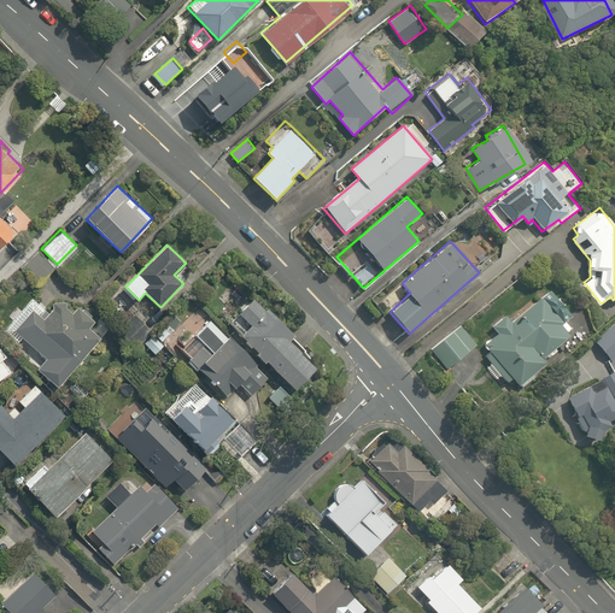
[(9,280),(18,290),(29,280),(35,286),(57,264),(41,248),(9,280)]
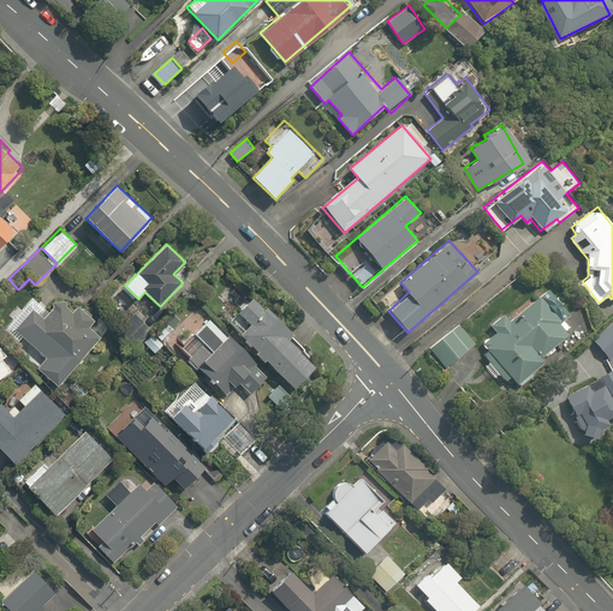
[(240,330),(238,333),(295,388),(317,365),(290,337),(293,334),(254,294),(230,319),(240,330)]
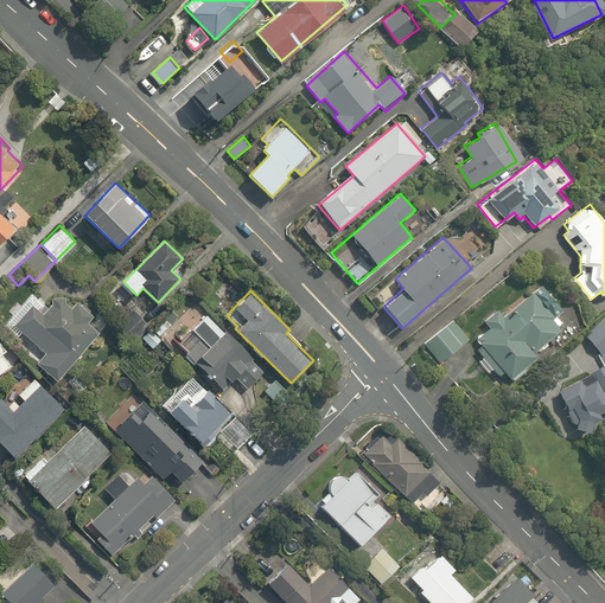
[(483,319),(492,329),(476,345),(484,355),(478,361),(488,372),(492,367),(498,374),(504,369),(516,382),(529,370),(526,366),(537,354),(536,353),(565,327),(533,293),(505,316),(497,307),(483,319)]
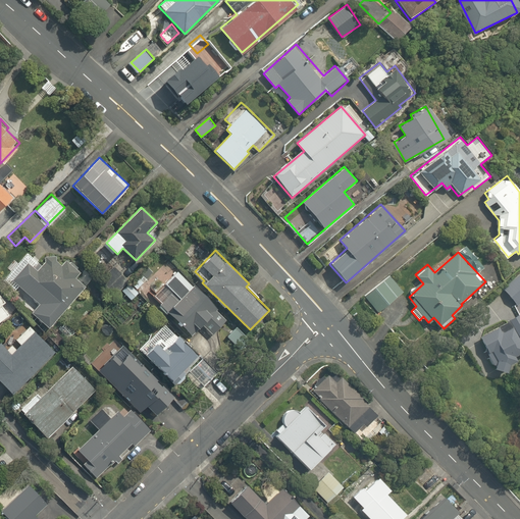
[(49,329),(86,283),(79,278),(79,277),(79,276),(79,275),(80,275),(80,274),(80,273),(80,272),(79,271),(79,270),(79,269),(78,268),(78,267),(76,266),(75,265),(74,264),(73,264),(72,263),(71,263),(70,263),(70,262),(69,262),(68,262),(67,262),(66,262),(65,263),(64,263),(63,263),(62,263),(62,264),(61,264),(48,254),(36,268),(28,262),(14,278),(44,302),(33,316),(49,329)]
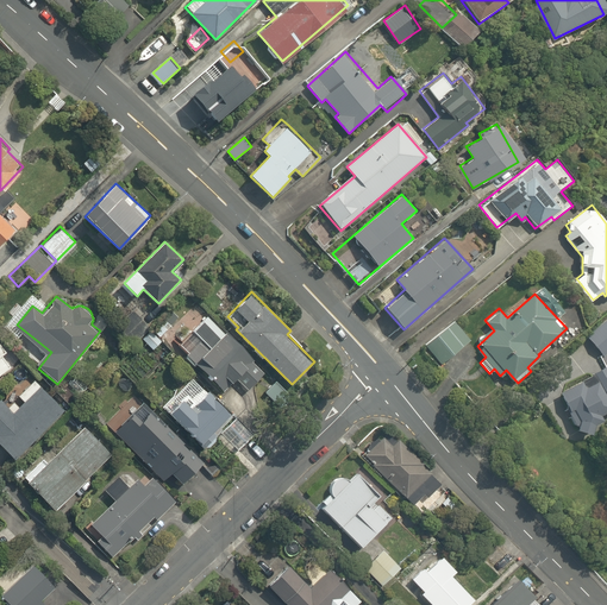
[(255,357),(208,313),(180,344),(187,351),(183,354),(225,394),(237,380),(248,391),(264,373),(251,361),(255,357)]
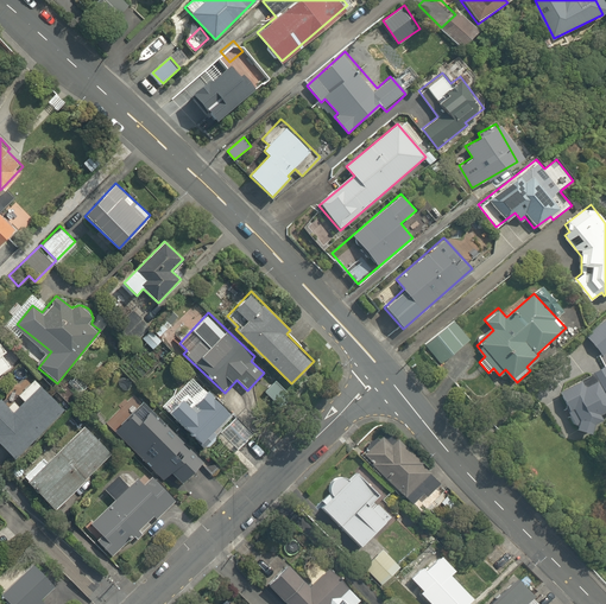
[(581,379),(559,390),(575,421),(573,430),(592,434),(594,421),(601,417),(600,414),(605,411),(605,315),(585,334),(594,344),(605,364),(595,370),(599,379),(586,386),(581,379)]
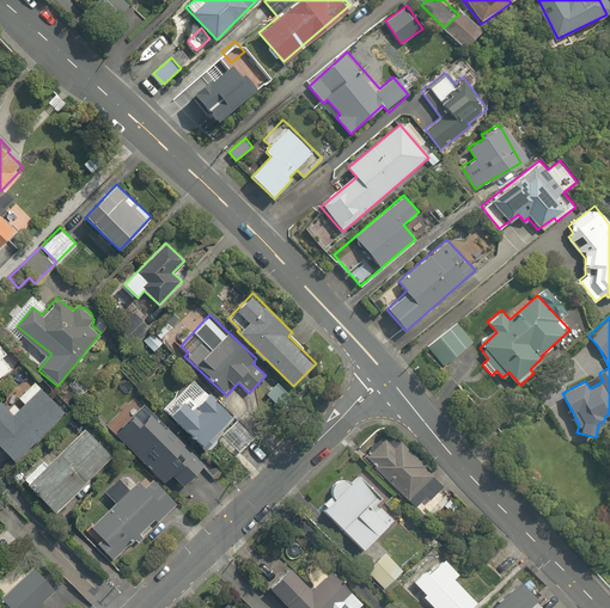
[(476,338),(459,319),(427,348),(444,367),(476,338)]
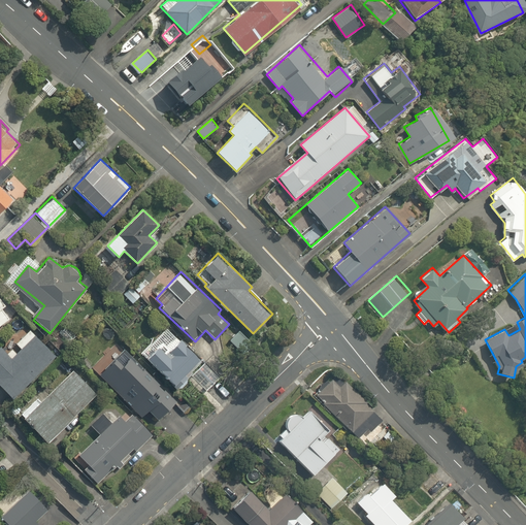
[(0,323),(8,318),(2,308),(7,304),(0,294),(0,323)]
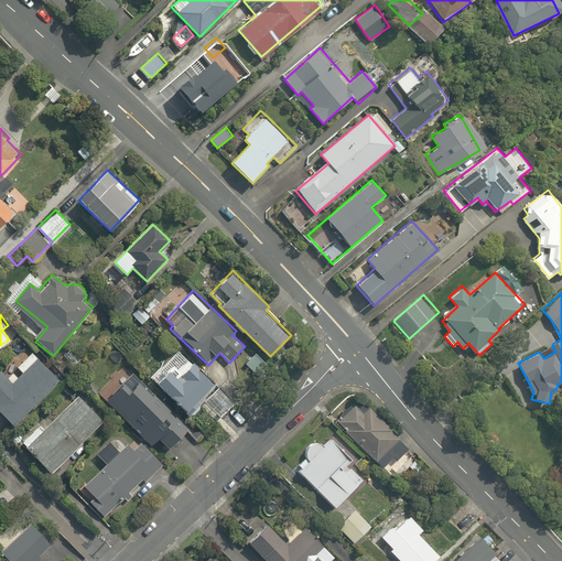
[(213,385),(180,349),(151,377),(184,412),(213,385)]
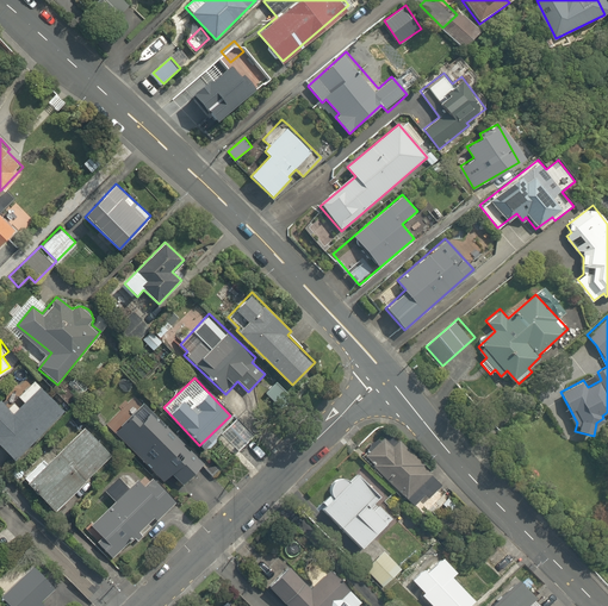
[(275,378),(264,391),(279,405),(291,393),(275,378)]
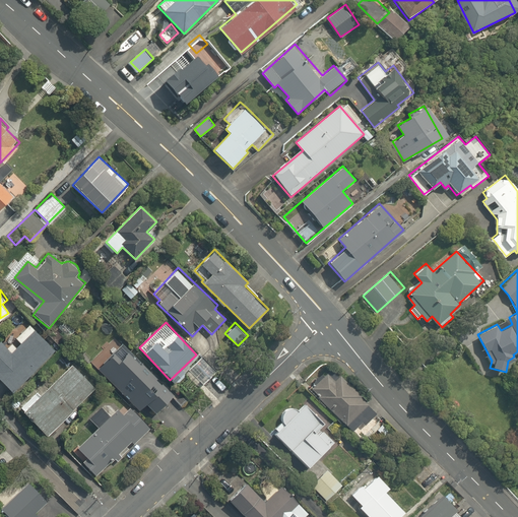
[(0,378),(12,391),(54,349),(28,325),(6,348),(2,344),(0,345),(0,378)]
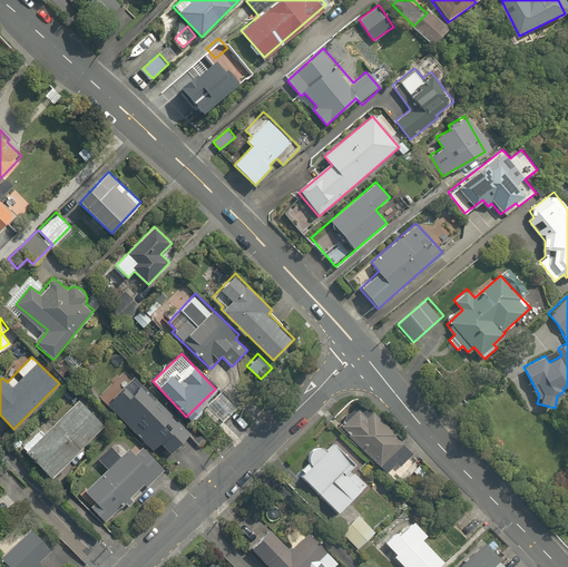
[(193,433),(182,421),(129,368),(100,397),(153,449),(163,439),(174,451),(193,433)]
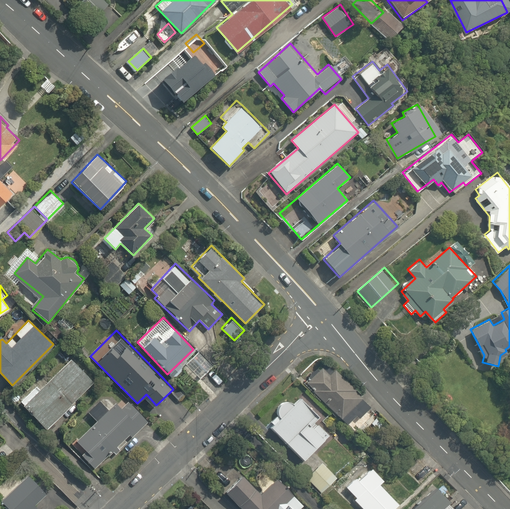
[(196,351),(185,362),(200,377),(211,366),(196,351)]
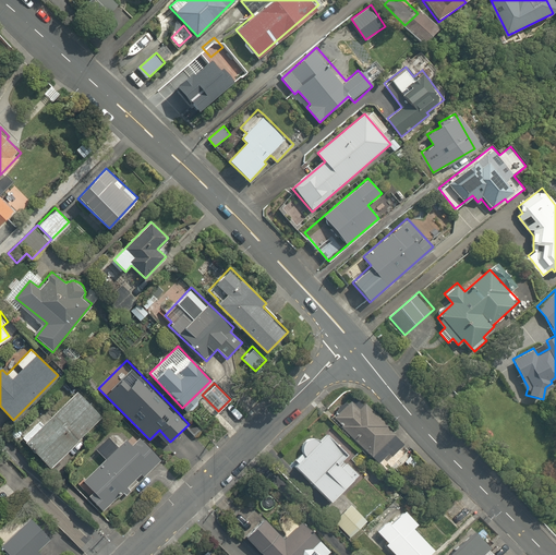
[(106,414),(82,388),(28,439),(53,465),(106,414)]
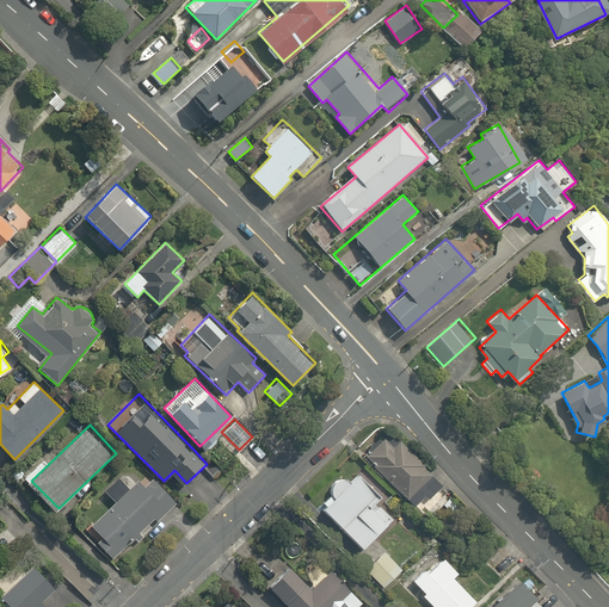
[(381,439),(364,456),(414,506),(424,495),(429,501),(446,484),(405,443),(394,452),(381,439)]
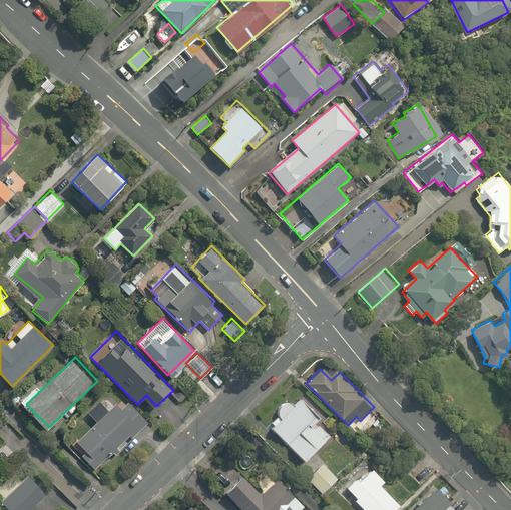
[(282,419),(272,429),(305,463),(332,437),(316,421),(320,416),(303,399),(296,405),(296,404),(295,404),(294,403),(293,402),(292,402),(291,402),(290,402),(289,402),(288,402),(287,402),(286,402),(285,403),(284,403),(283,404),(282,405),(282,406),(281,406),(281,407),(280,408),(280,409),(280,410),(279,411),(279,412),(280,413),(280,414),(280,415),(280,416),(281,416),(281,417),(282,418),(282,419)]
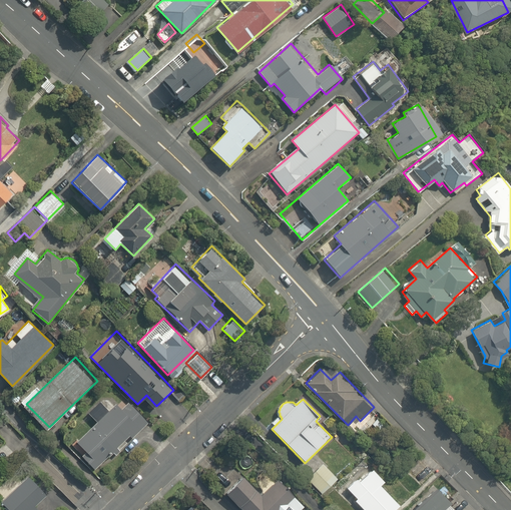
[(148,419),(129,400),(79,448),(98,468),(148,419)]
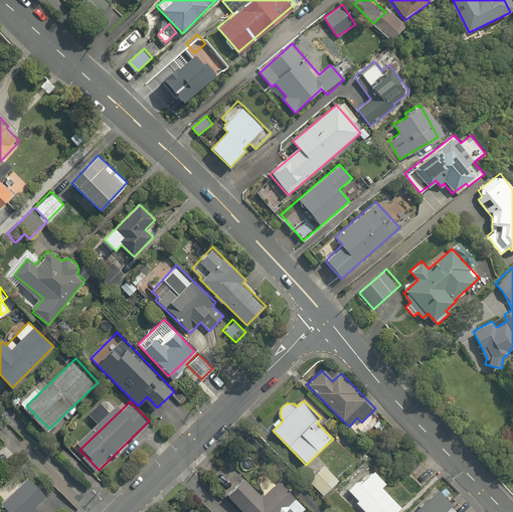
[(324,463),(309,477),(323,493),(338,478),(324,463)]
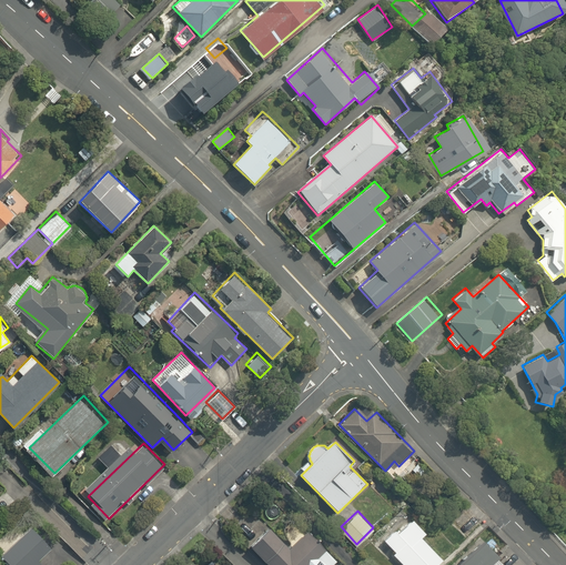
[(383,541),(385,542),(405,564),(437,564),(443,561),(421,536),(426,532),(413,518),(397,532),(395,530),(383,541)]
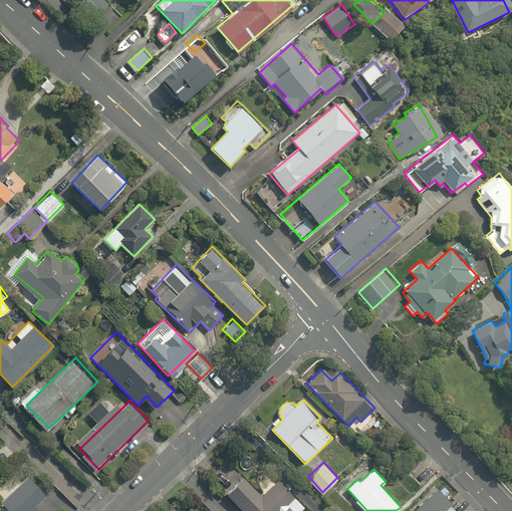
[(41,510),(36,506),(49,493),(31,475),(5,501),(14,510),(41,510)]
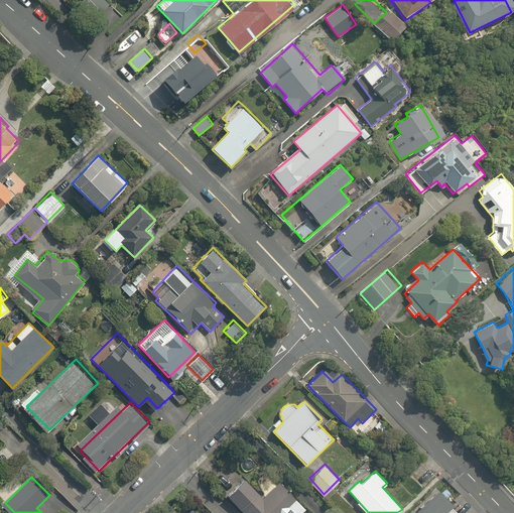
[(248,477),(228,497),(244,512),(306,512),(307,512),(278,482),(265,494),(248,477)]
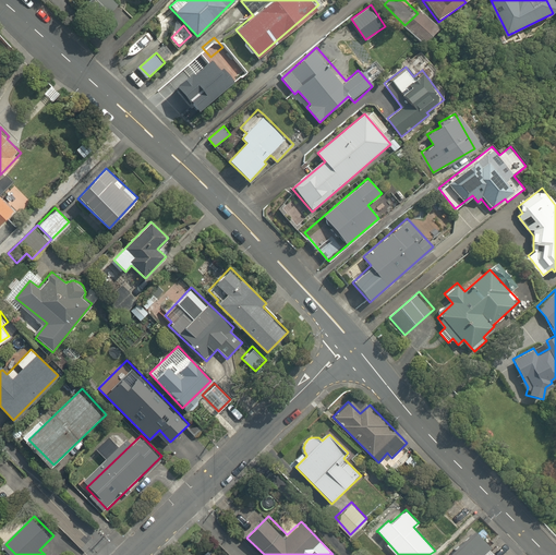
[(481,554),(490,549),(473,530),(446,554),(481,554)]
